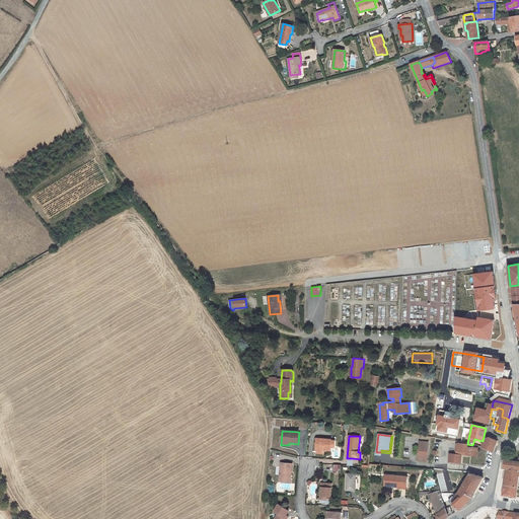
[(491,452),(493,453),(498,441),(490,437),(489,438),(488,438),(487,438),(486,438),(485,439),(484,440),(484,441),(482,447),(483,447),(483,448),(484,448),(485,448),(485,449),(486,449),(491,451),(491,452)]
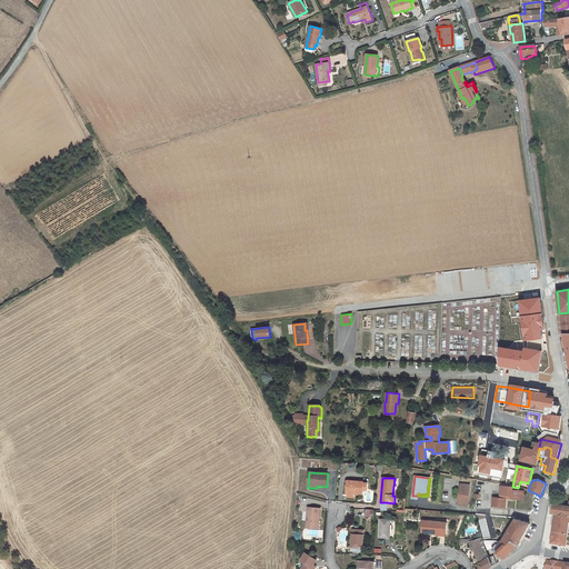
[(362,483),(362,482),(359,482),(347,481),(346,493),(362,493),(362,490),(367,490),(367,483),(362,483)]
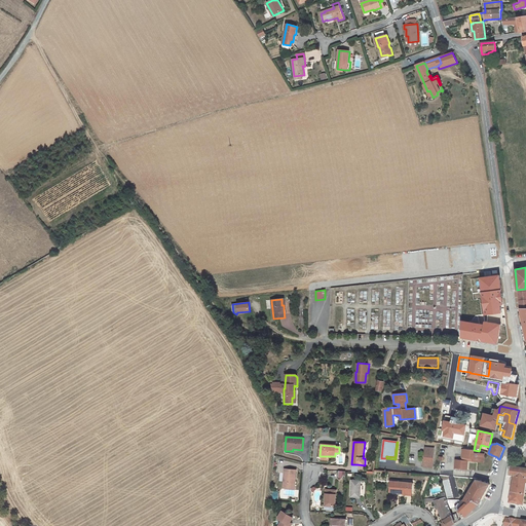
[(422,446),(420,465),(429,466),(431,447),(422,446)]
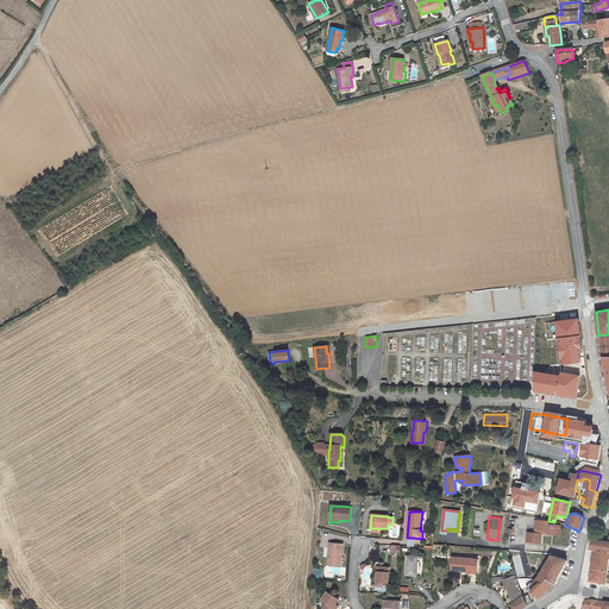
[(548,525),(548,521),(545,521),(535,519),(535,531),(547,532),(547,534),(560,535),(560,526),(548,525)]
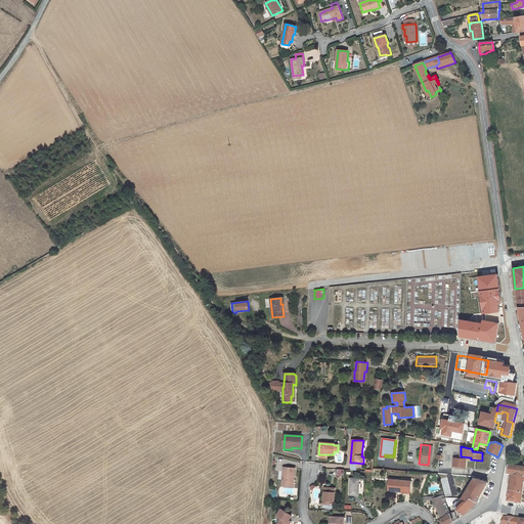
[(453,467),(466,468),(467,460),(467,459),(461,459),(453,457),(453,467)]
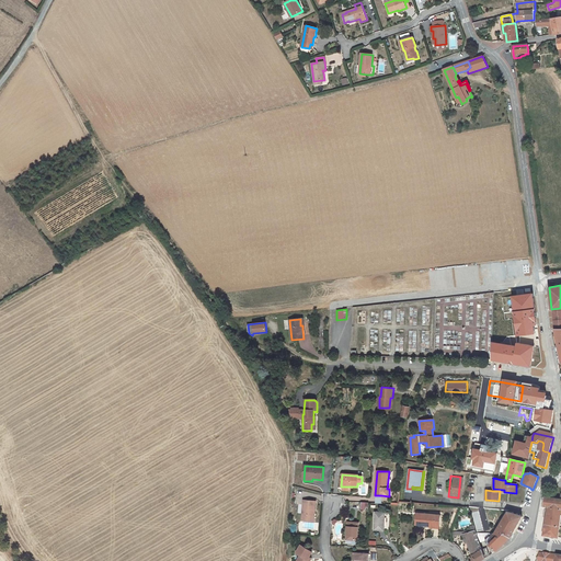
[(560,493),(560,494),(559,499),(545,497),(544,506),(548,507),(560,508),(560,513),(560,514),(560,513),(560,493)]
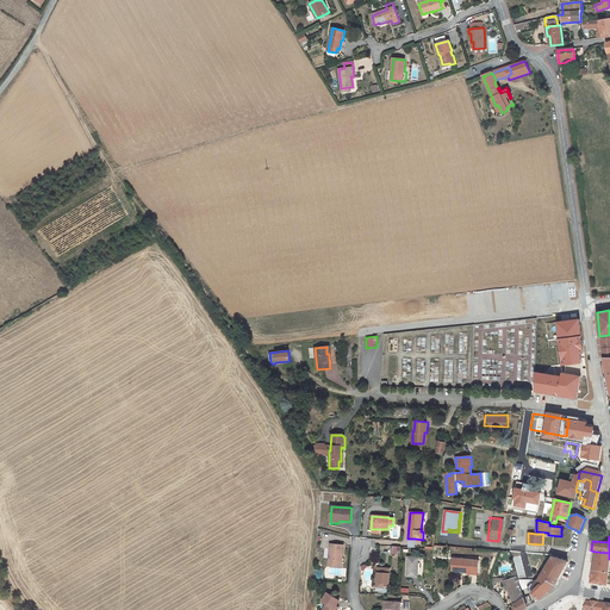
[(328,566),(342,567),(343,546),(330,545),(328,566)]
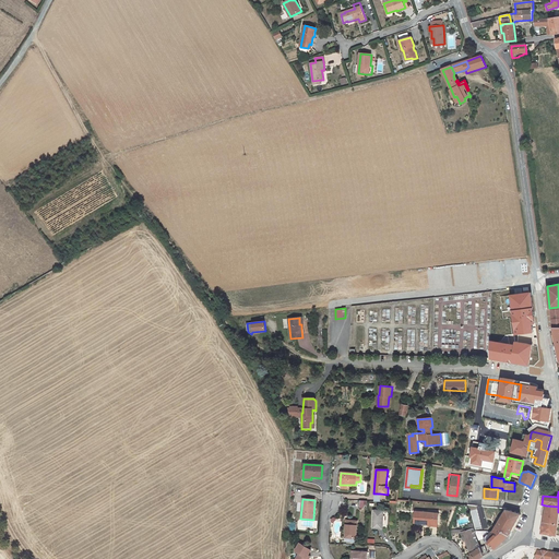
[(558,511),(558,507),(546,506),(543,523),(558,524),(558,512),(558,511)]
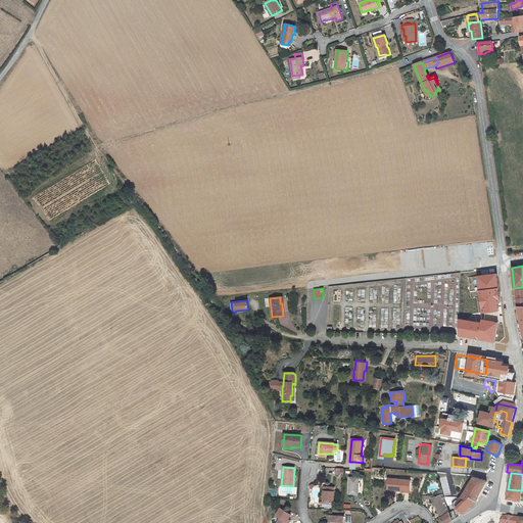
[(463,495),(461,498),(476,502),(479,497),(483,489),(487,481),(484,480),(474,477),(463,495)]
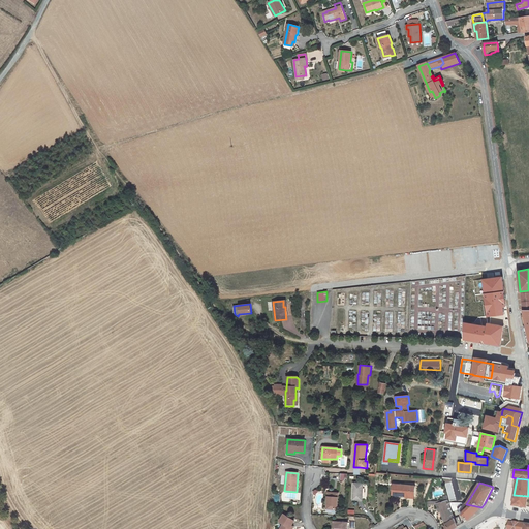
[(362,500),(363,485),(353,484),(353,500),(362,500)]
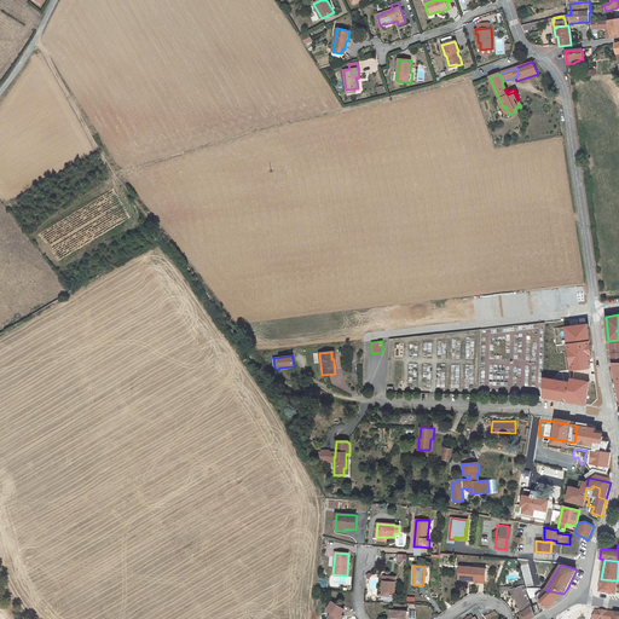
[(480,580),(485,580),(486,570),(460,567),(458,579),(475,580),(475,583),(480,583),(480,580)]
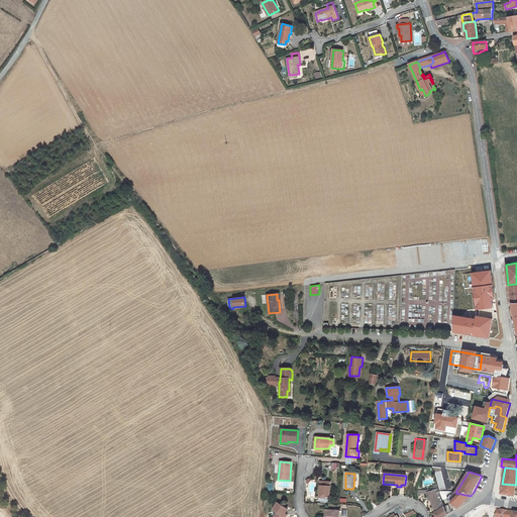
[(326,483),(320,482),(319,498),(329,499),(330,483),(326,483)]
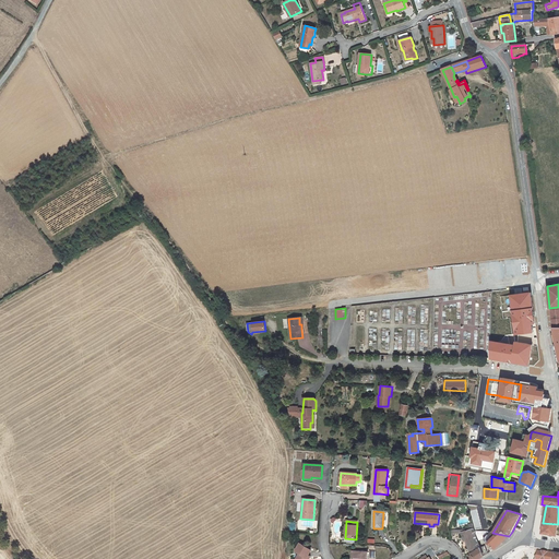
[(542,534),(556,535),(558,524),(543,523),(542,534)]
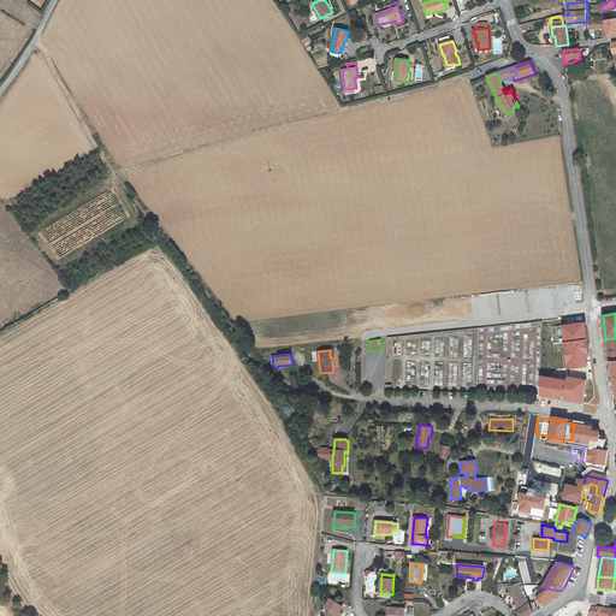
[(525,590),(523,586),(522,582),(517,584),(516,580),(514,581),(514,582),(507,585),(510,596),(513,594),(519,609),(520,609),(520,610),(529,604),(523,590),(525,590)]
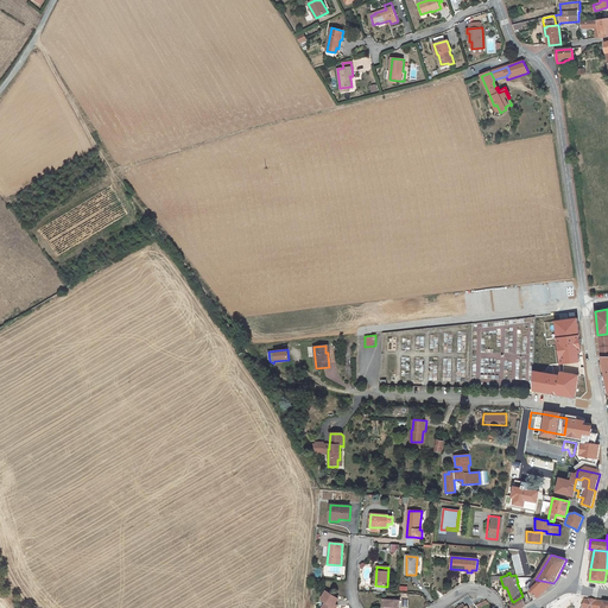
[(524,578),(517,578),(518,582),(521,588),(527,587),(532,581),(532,582),(536,580),(533,578),(524,578)]
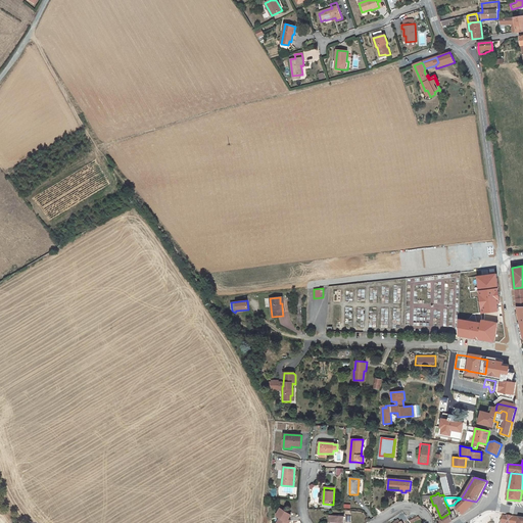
[(460,510),(464,514),(471,507),(476,502),(461,498),(458,501),(458,500),(454,505),(458,509),(456,510),(458,511),(460,510)]
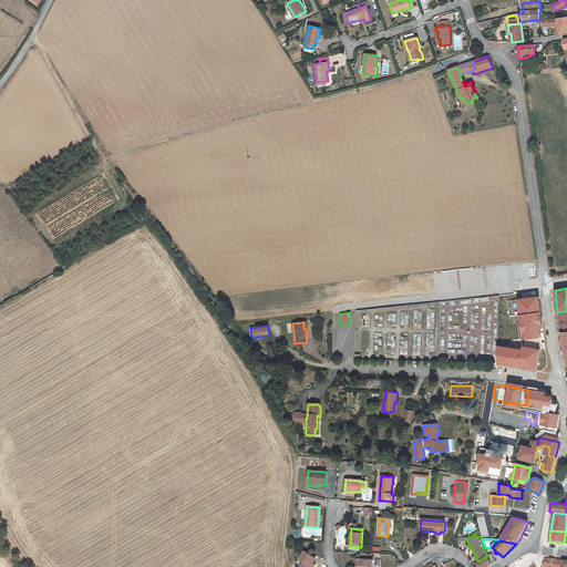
[(299,566),(311,566),(312,564),(316,558),(303,552),(299,558),(303,562),(299,566)]
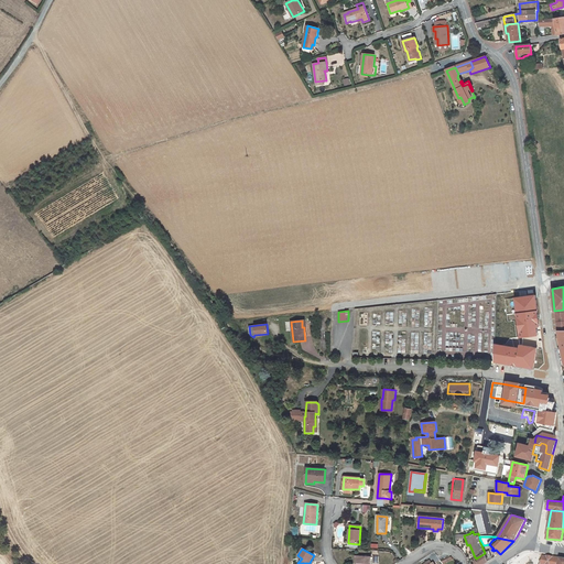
[(484,563),(488,561),(485,553),(476,559),(476,557),(475,557),(472,560),(475,563),(474,563),(484,563)]
